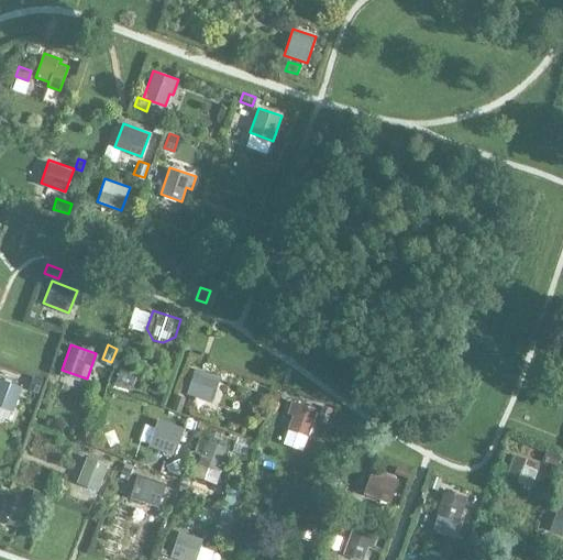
[(212,402),(221,376),(195,368),(187,393),(212,402)]
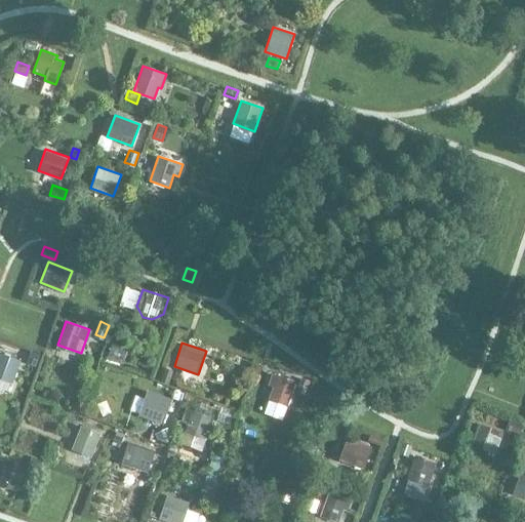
[(32,350),(28,361),(35,364),(39,353),(32,350)]
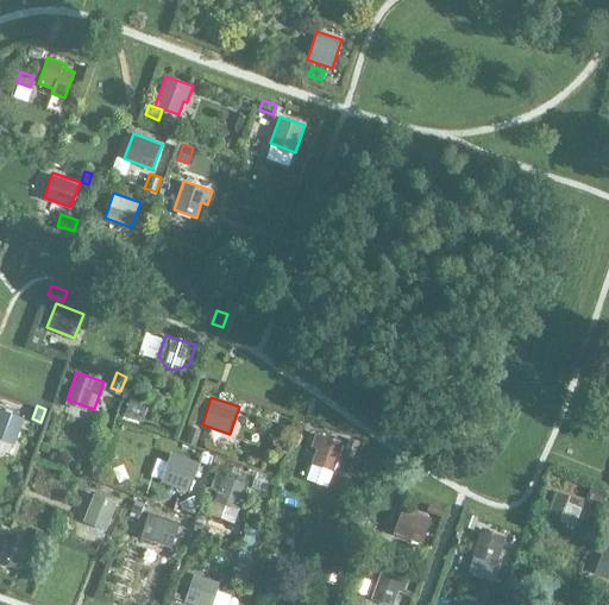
[(0,438),(13,443),(24,417),(0,408),(0,438)]
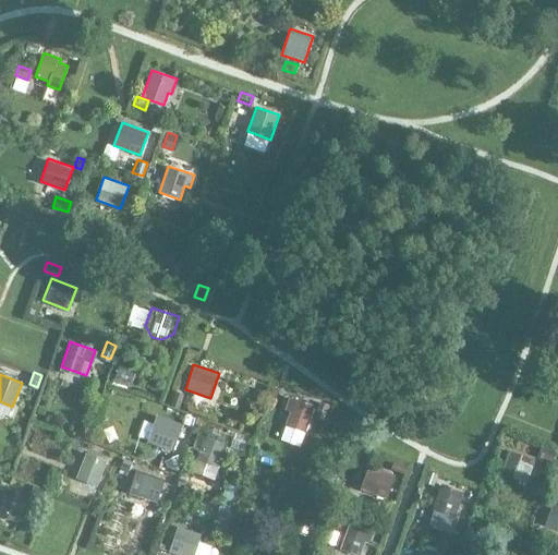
[(176,389),(170,403),(179,407),(184,393),(176,389)]
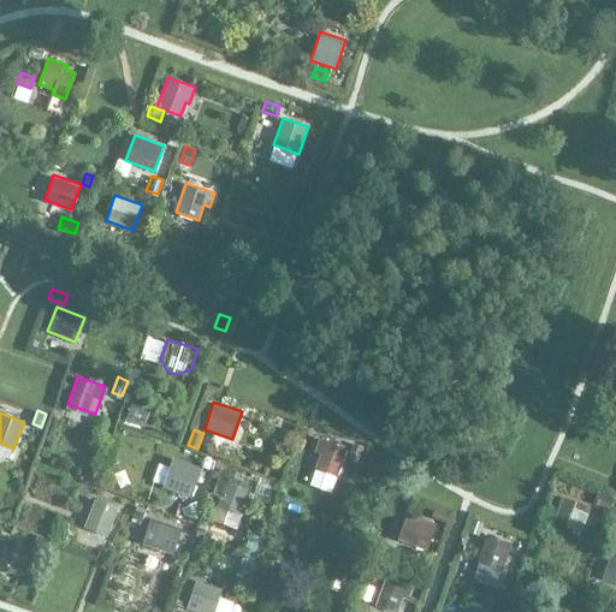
[(337,476),(348,447),(319,437),(314,451),(320,452),(314,468),(337,476)]
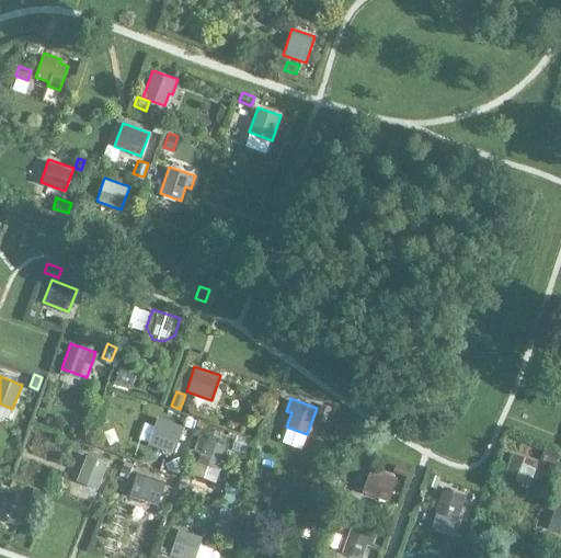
[(322,403),(317,416),(325,419),(331,407),(322,403)]
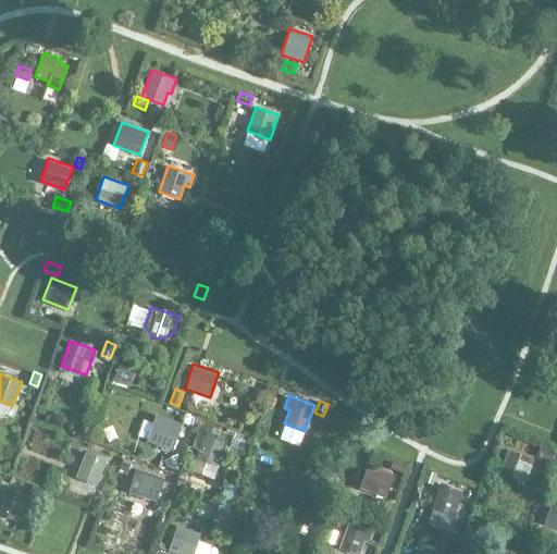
[(182,423),(157,414),(145,444),(169,454),(182,423)]
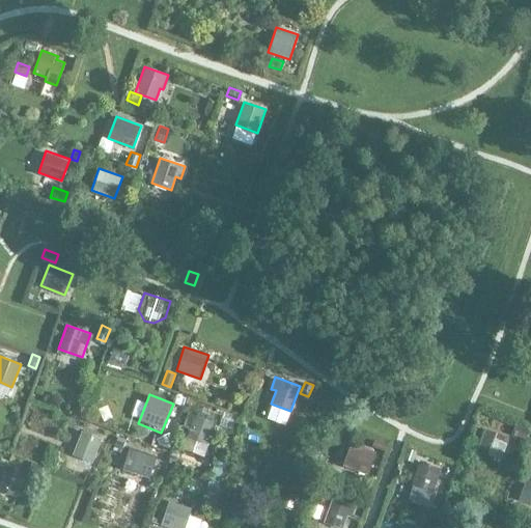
[(207,443),(216,418),(195,411),(187,436),(207,443)]
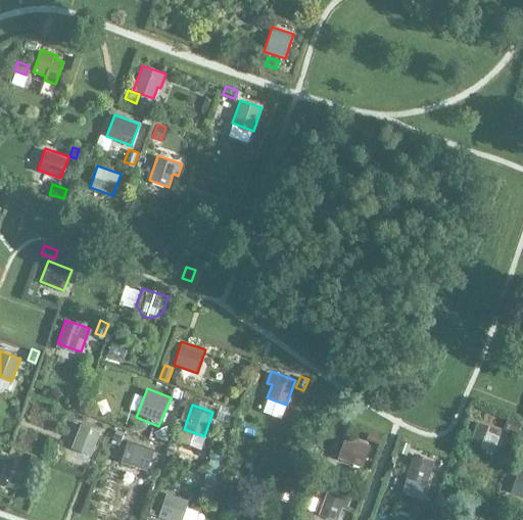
[(508,417),(505,426),(517,430),(520,421),(508,417)]
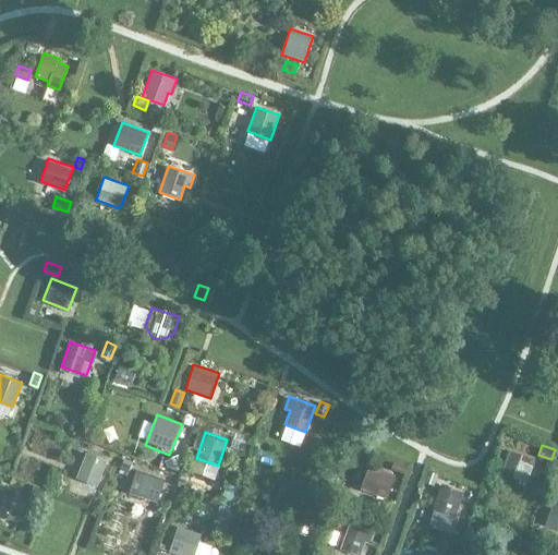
[(526,483),(535,459),(508,449),(500,473),(526,483)]
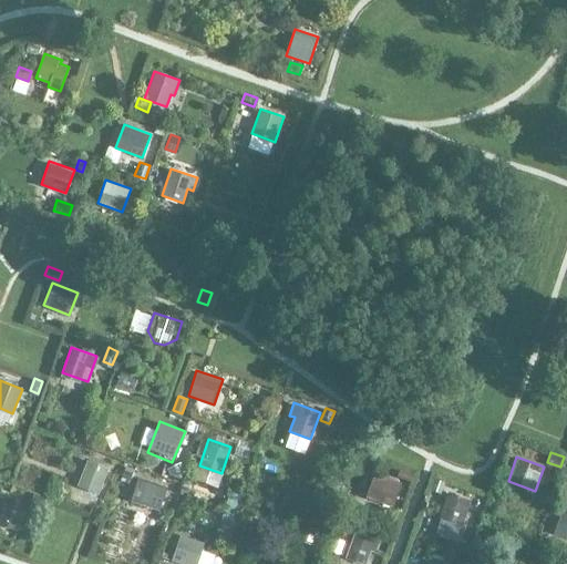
[(99,493),(109,468),(86,459),(76,484),(99,493)]
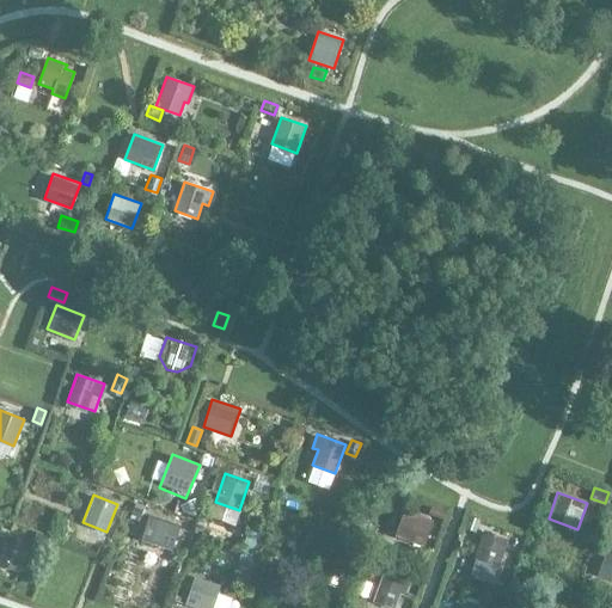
[(195,497),(182,503),(184,510),(195,513),(199,503),(195,497)]
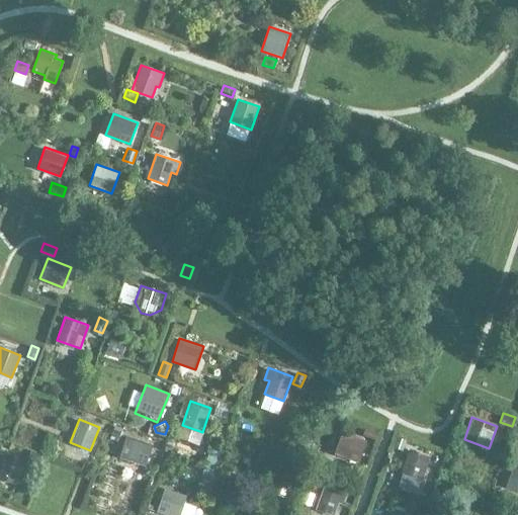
[(376,432),(363,427),(361,435),(373,439),(376,432)]
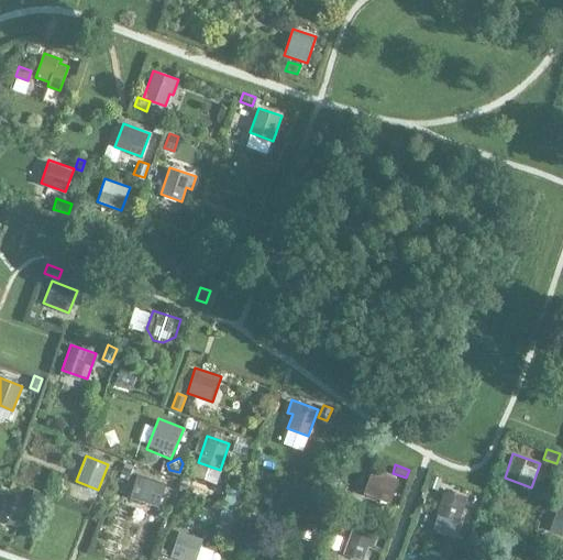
[(389,503),(398,479),(372,469),(363,494),(389,503)]
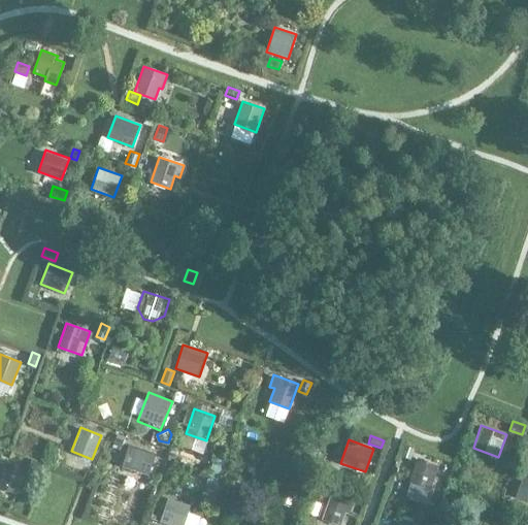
[(149,474),(156,453),(129,444),(122,465),(149,474)]
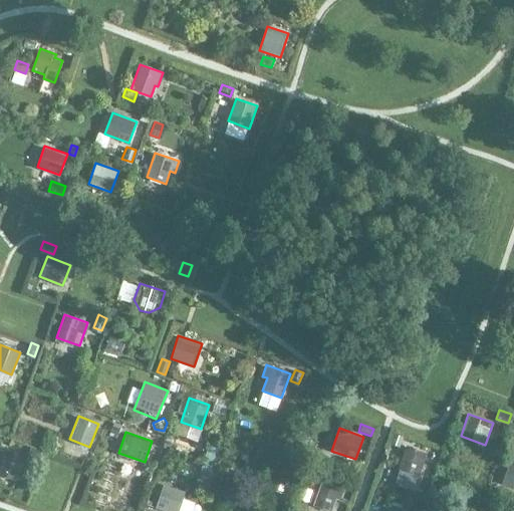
[(395,433),(391,443),(399,446),(403,436),(395,433)]
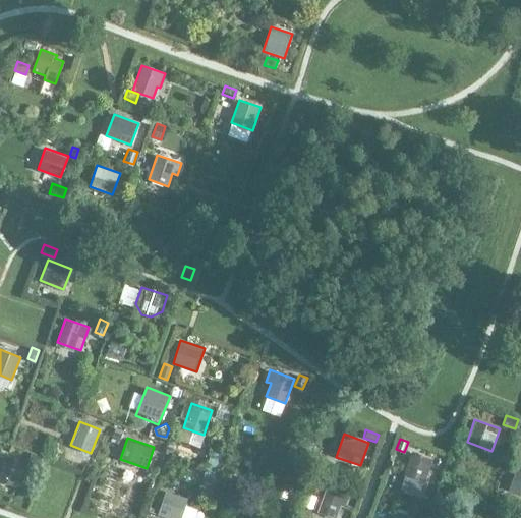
[(424,482),(431,459),(410,452),(403,474),(424,482)]
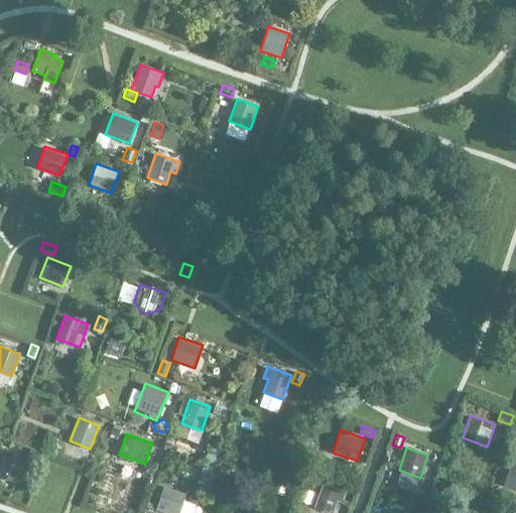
[(32,449),(27,460),(37,464),(41,452),(32,449)]
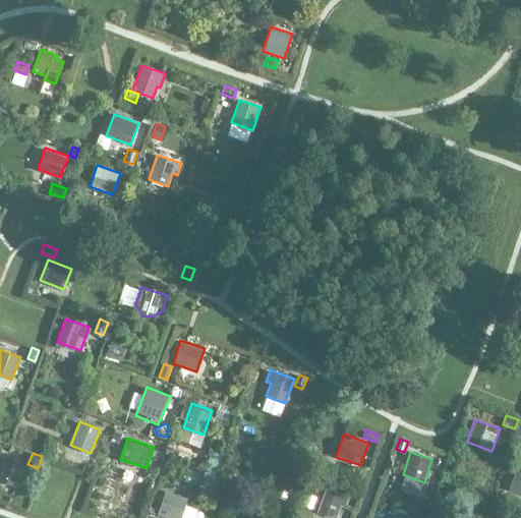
[(26,465),(5,457),(0,469),(0,484),(16,492),(26,465)]
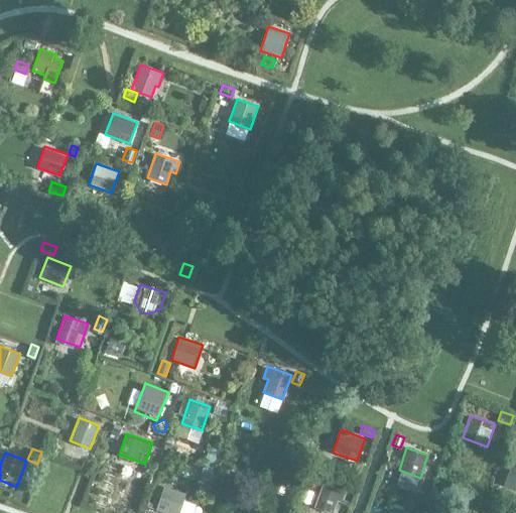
[(515,489),(515,465),(511,464),(504,485),(515,489)]
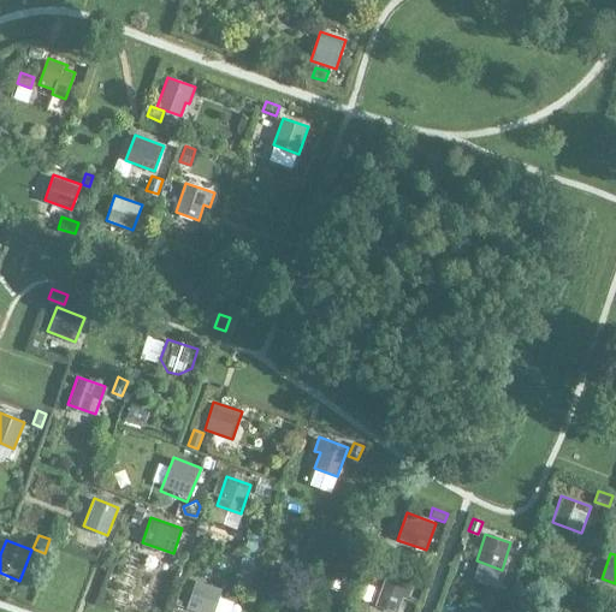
[(409,600),(414,586),(385,576),(374,605),(394,611),(397,611),(403,598),(409,600)]
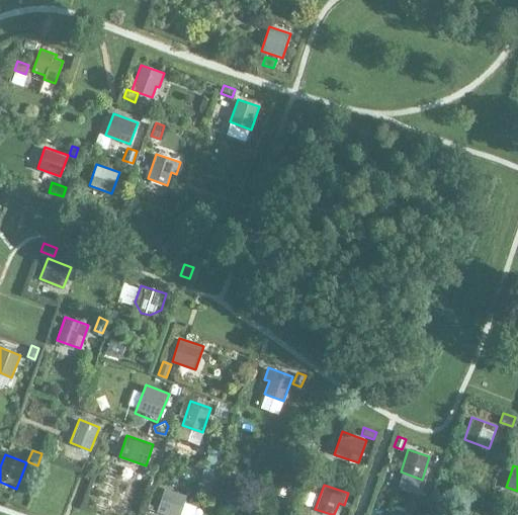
[(166,514),(180,514),(187,495),(165,487),(157,512),(166,514)]
